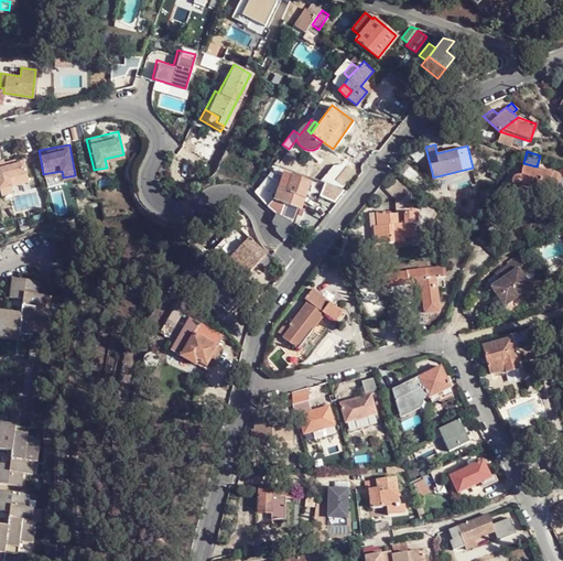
[(0,192),(12,192),(11,182),(29,180),(26,157),(0,159),(0,192)]
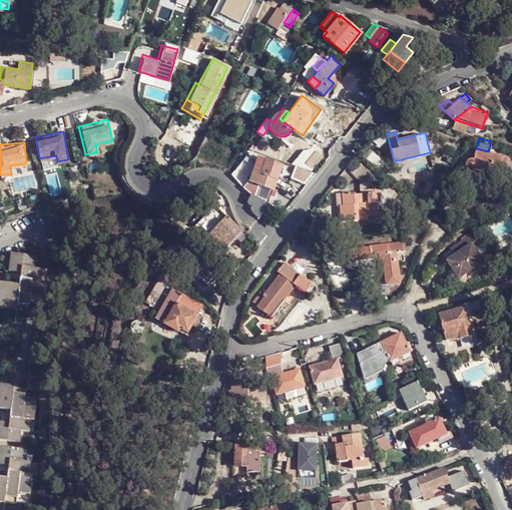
[(303,160),(311,167),(321,154),(313,148),(303,160)]
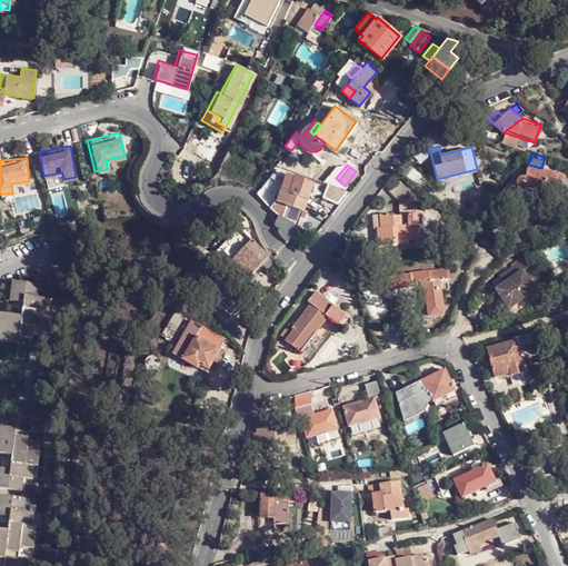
[(556,172),(541,168),(528,165),(525,177),(524,177),(520,177),(517,179),(517,184),(518,187),(521,188),(524,188),(527,187),(528,184),(551,190),(556,172)]
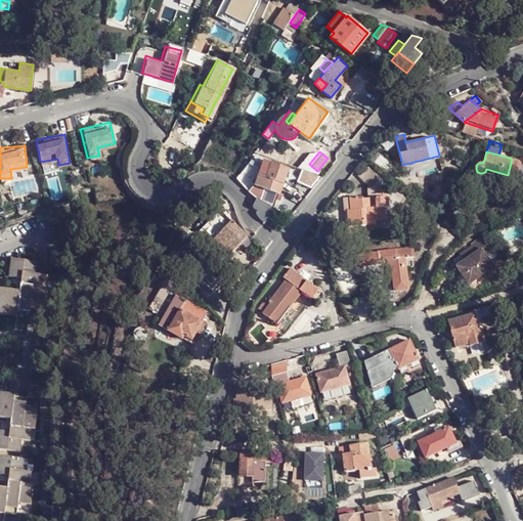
[(271,162),(270,167),(266,176),(266,177),(282,183),(289,168),(271,162)]
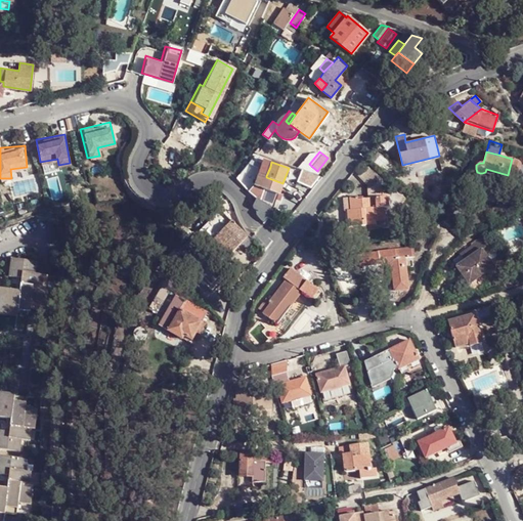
[(266,176),(270,167),(263,164),(259,173),(266,176)]
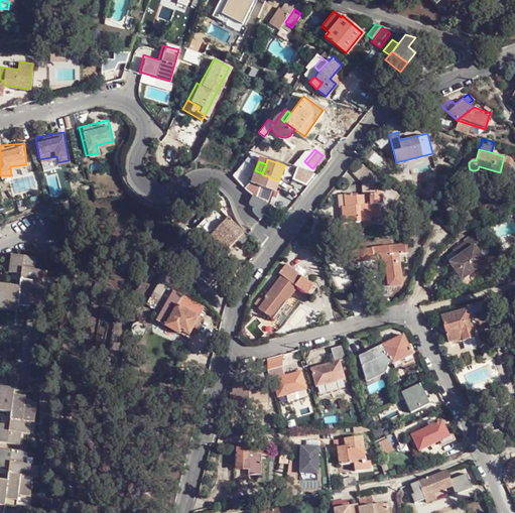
[(303,181),(309,172),(298,165),(292,174),(303,181)]
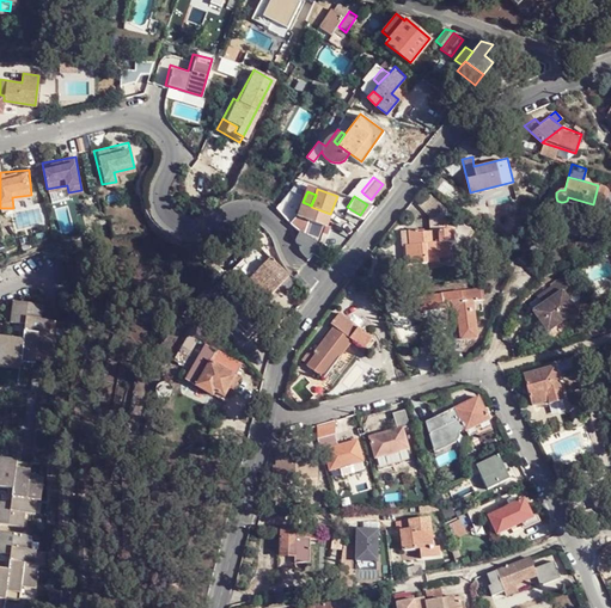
[(303,202),(298,216),(325,226),(330,214),(311,207),(311,206),(303,202)]
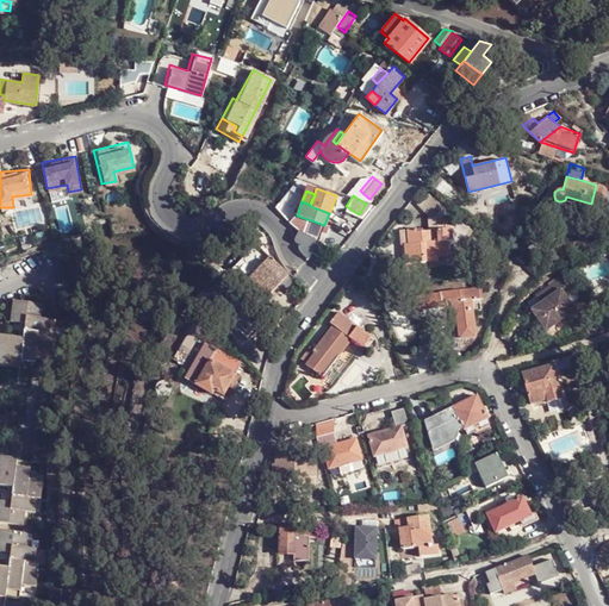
[(447,227),(447,218),(429,220),(430,230),(417,230),(417,227),(406,229),(408,243),(404,243),(405,262),(426,261),(426,252),(449,251),(448,241),(452,239),(452,227),(447,227)]
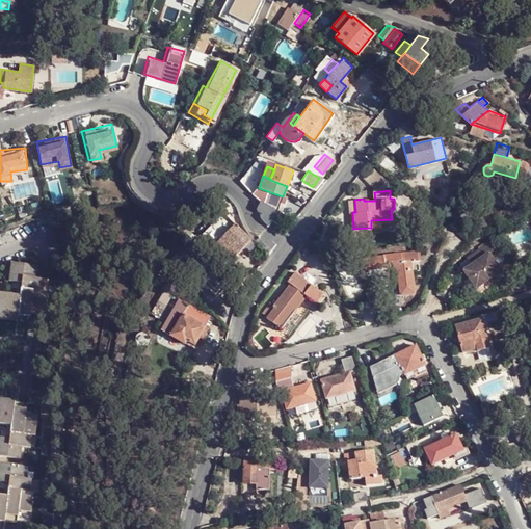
[(231,245),(237,252),(249,238),(234,222),(215,243),(224,253),(231,245)]
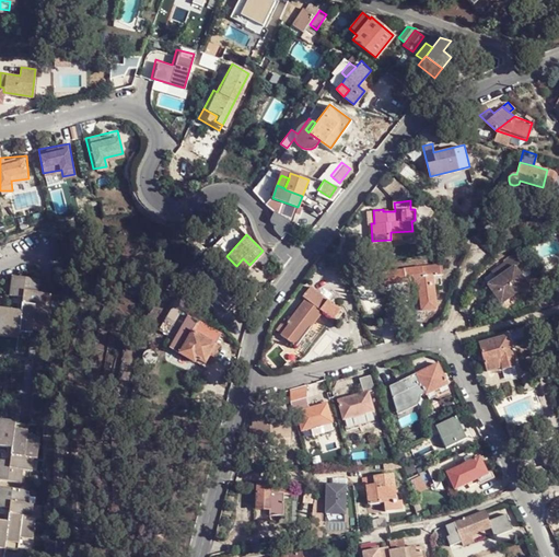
[(487,283),(489,286),(495,293),(501,302),(526,282),(513,265),(517,260),(512,254),(490,270),(496,277),(487,283)]
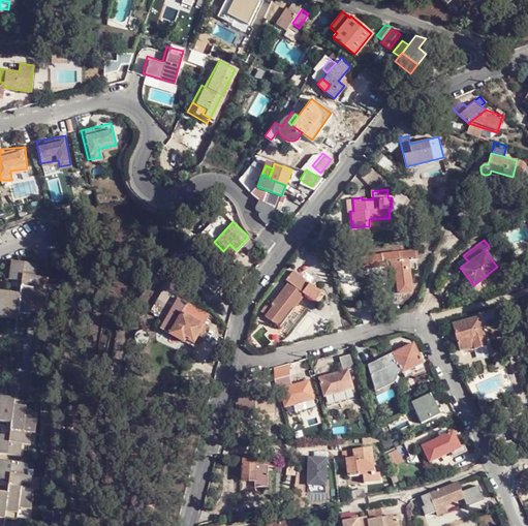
[(229,244),(223,251),(229,256),(236,250),(229,244)]
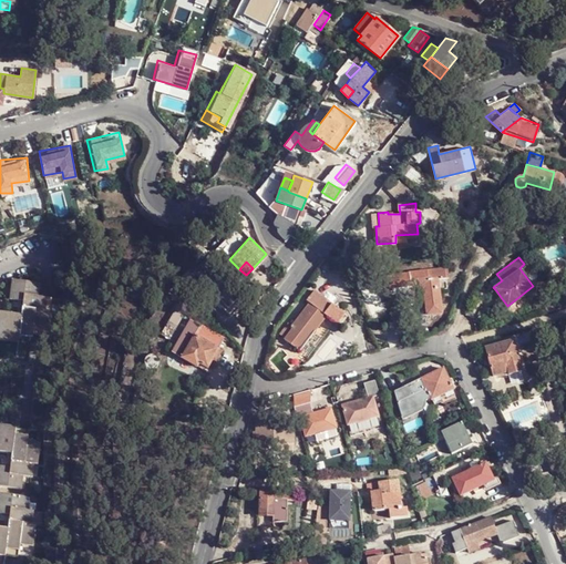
[(445,267),(391,273),(392,285),(393,287),(408,286),(420,285),(424,289),(426,311),(428,313),(441,311),(438,277),(445,277),(445,267)]
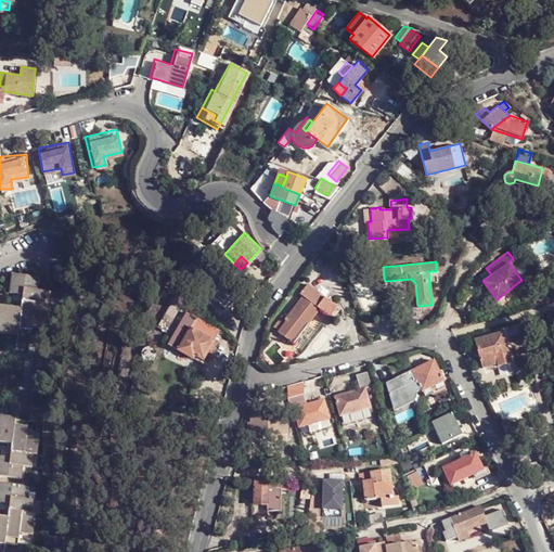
[(384,279),(383,267),(372,268),(374,280),(384,279)]
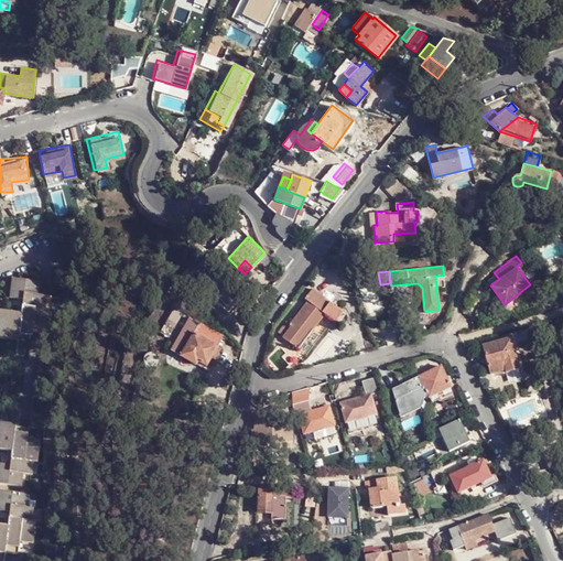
[(32,290),(34,278),(10,274),(8,294),(22,297),(20,310),(0,306),(0,327),(18,331),(18,330),(19,324),(32,325),(35,326),(36,317),(46,319),(47,305),(44,304),(46,292),(36,290),(32,290)]
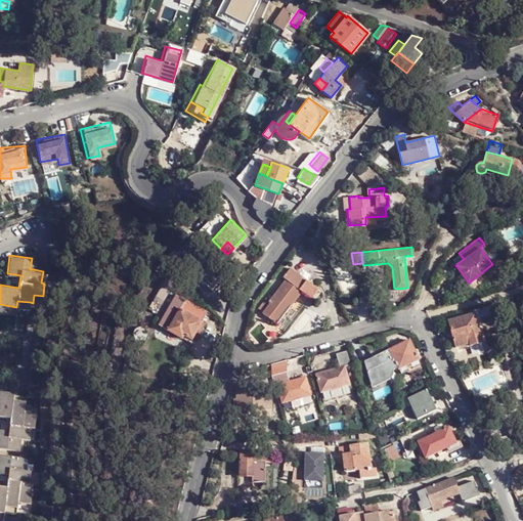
[(230,259),(224,266),(240,280),(245,273),(230,259)]
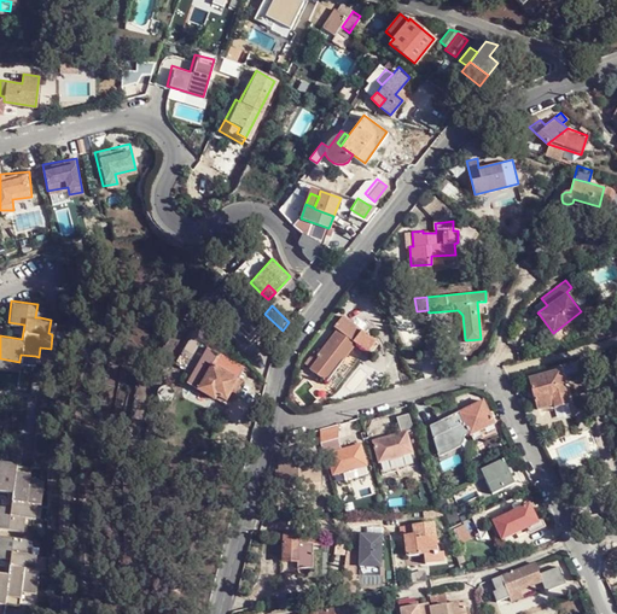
[(458,310),(444,311),(446,317),(455,322),(458,340),(465,339),(463,315),(458,310)]
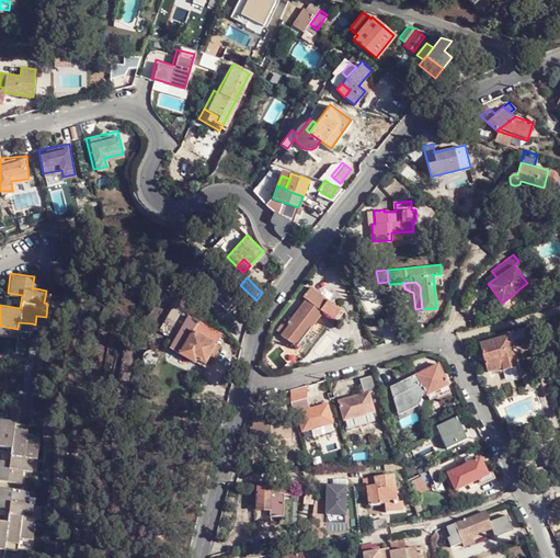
[(342,308),(311,285),(303,296),(306,298),(288,321),(289,322),(282,333),(296,345),(322,310),(333,318),(342,308)]
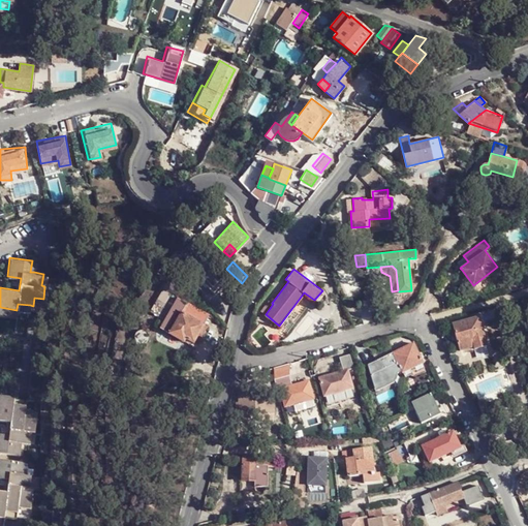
[(462,270),(459,272),(464,279),(467,277),(462,270)]
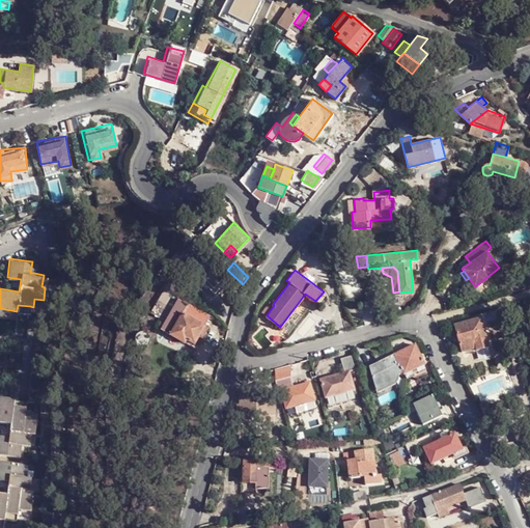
[(43,308),(44,300),(34,299),(33,307),(43,308)]
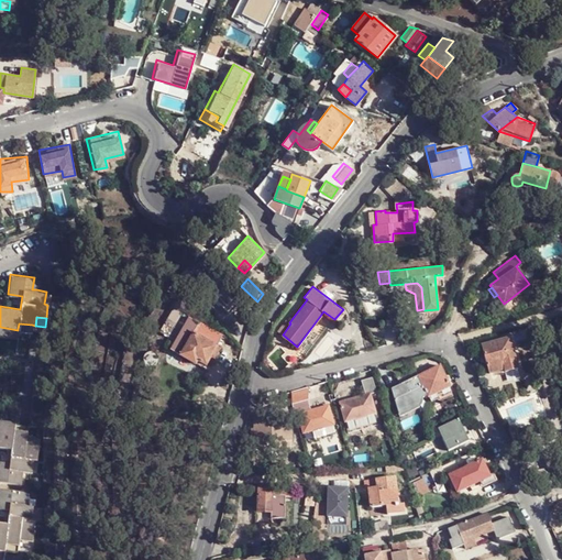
[(188,317),(169,349),(179,354),(193,332),(198,322),(188,317)]
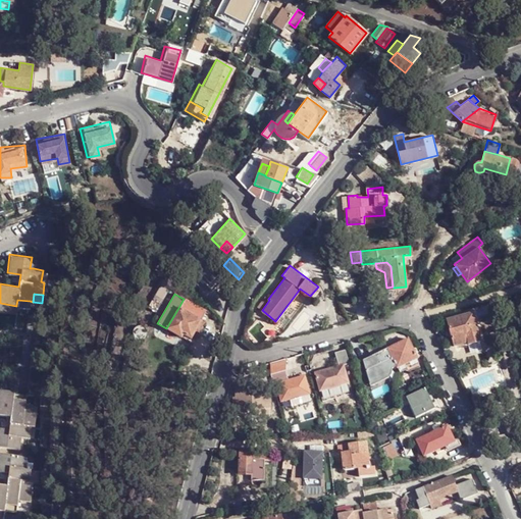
[(0,309),(15,312),(16,306),(0,303),(0,309)]
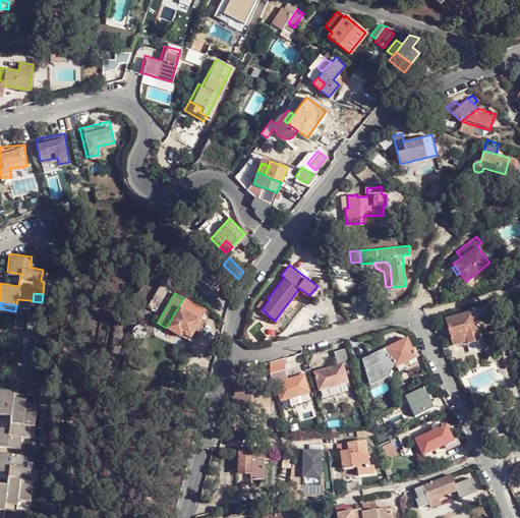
[(194,329),(199,320),(178,307),(166,328),(180,336),(182,333),(189,337),(194,329)]
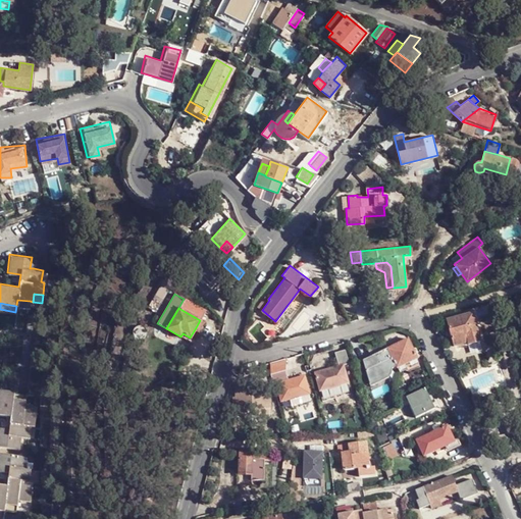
[(481,339),(473,311),(447,318),(454,344),(468,341),(468,343),(481,339)]
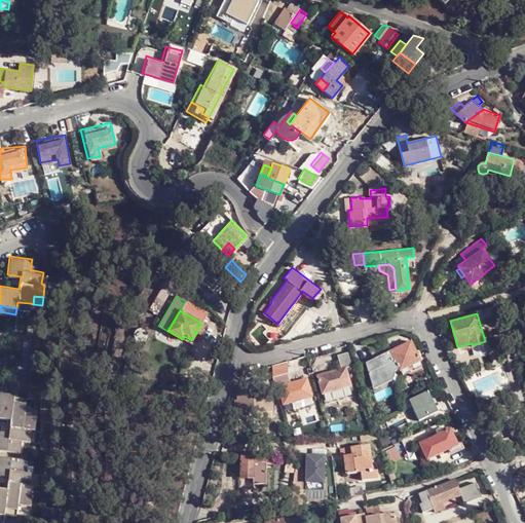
[(201,323),(196,332),(199,334),(204,324),(201,323)]
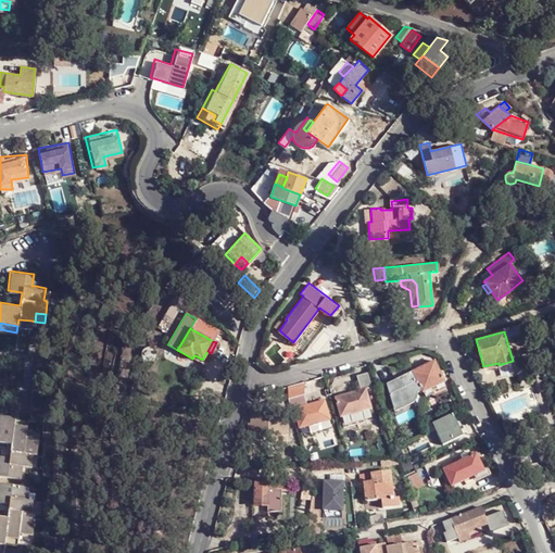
[(444,380),(434,359),(412,369),(421,390),(444,380)]
